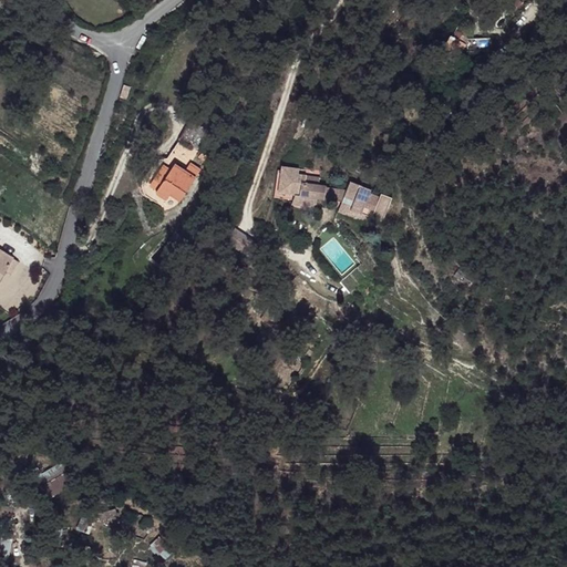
[(446,35),(437,54),(440,55),(453,62),(463,43),(466,50),(491,45),(488,33),(464,38),(457,35),(446,35)]
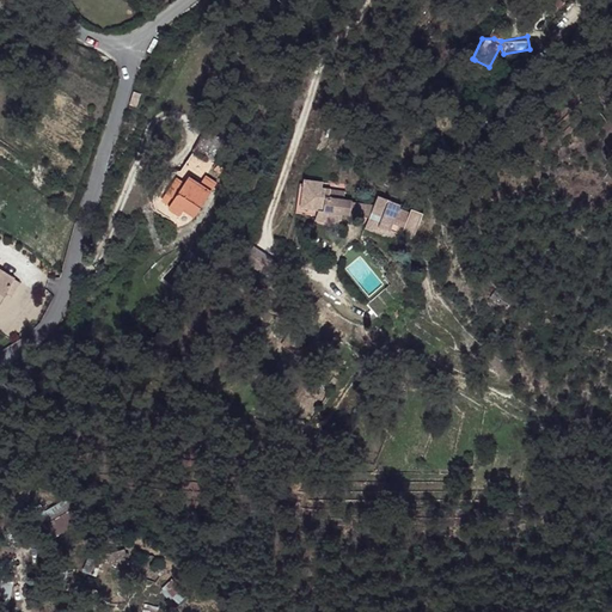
[(484,77),(489,67),(475,60),(470,71),(484,77)]
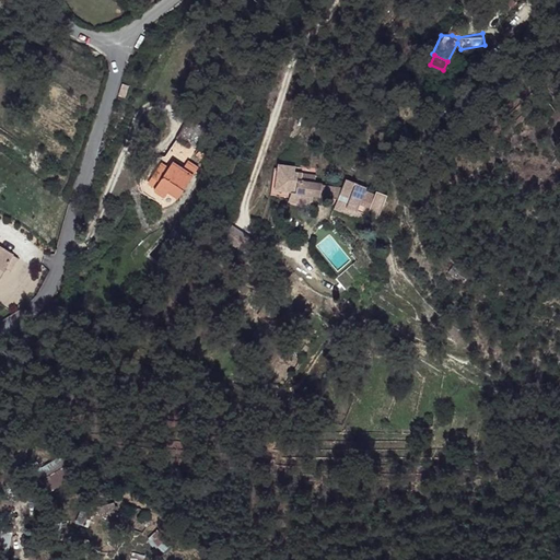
[(216,128),(195,116),(174,152),(193,163),(199,151),(202,153),(216,128)]
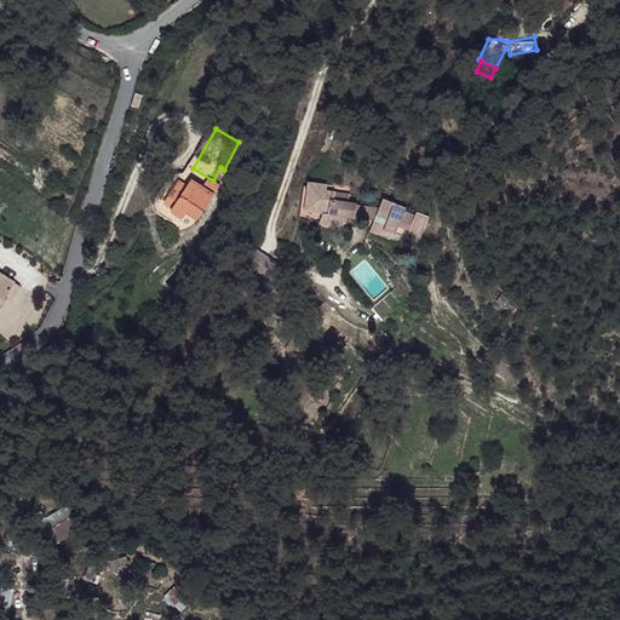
[(213,181),(193,168),(174,178),(193,188),(196,182),(208,189),(213,181)]
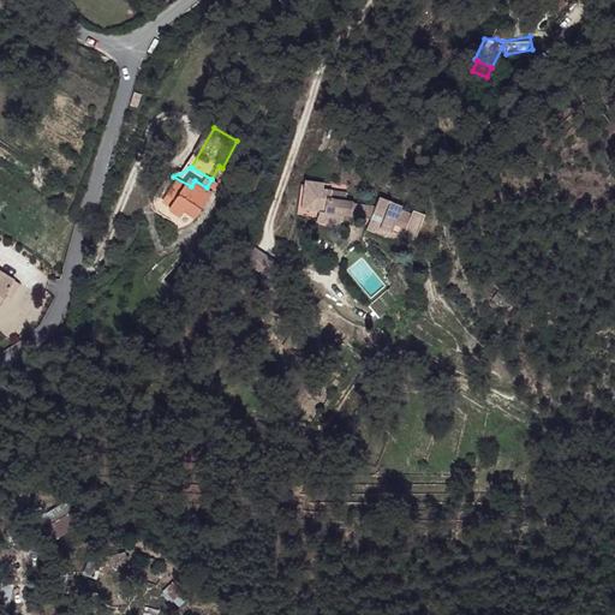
[(191,186),(173,177),(163,193),(161,197),(160,202),(160,207),(160,210),(161,213),(163,216),(175,224),(179,219),(184,221),(189,216),(197,221),(212,195),(216,197),(222,186),(212,179),(207,187),(195,180),(191,186)]
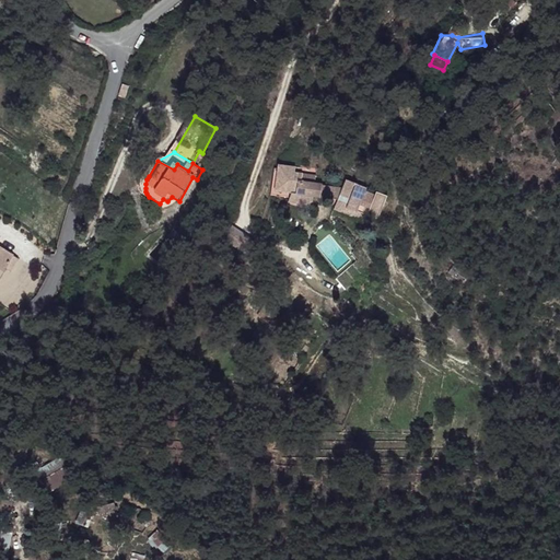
[(293,168),(277,166),(273,191),(294,195),(331,200),(346,202),(345,205),(371,221),(385,203),(375,197),(373,199),(363,191),(366,188),(362,187),(356,186),(345,184),(342,190),(315,186),(315,177),(301,175),(293,174),(293,168)]
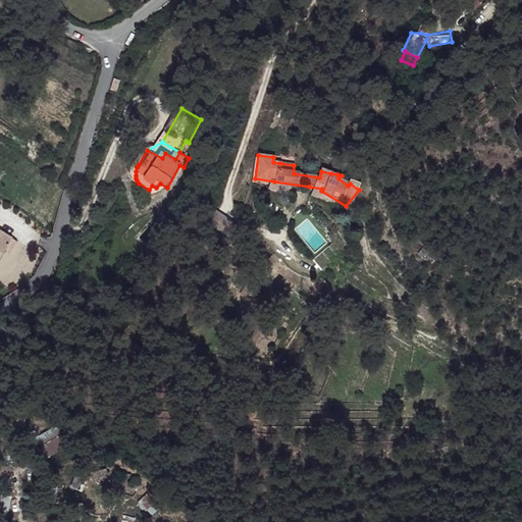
[(179,165),(167,188),(170,190),(184,167),(179,165)]
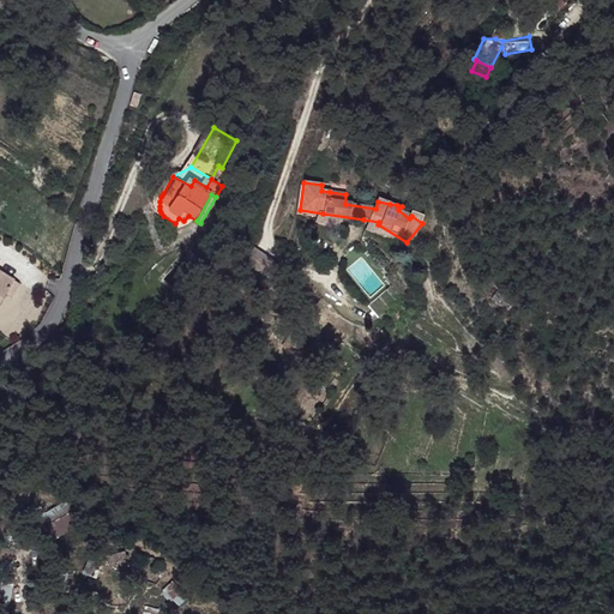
[(252,246),(242,265),(269,277),(277,258),(252,246)]
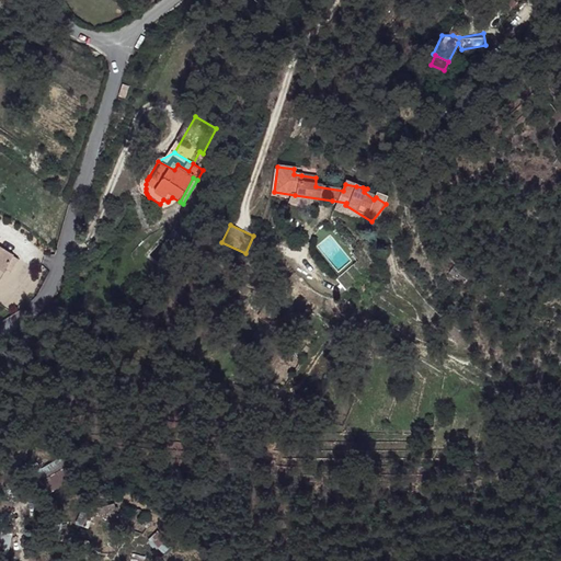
[(0,274),(3,268),(11,256),(0,249),(0,274)]
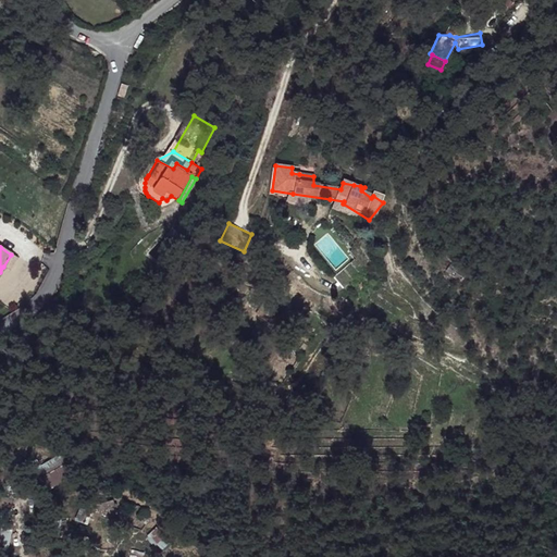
[(17,258),(11,255),(3,267),(9,271),(17,258)]
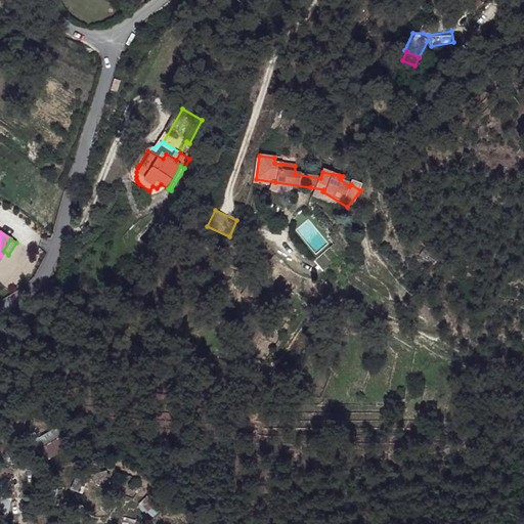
[(338,256),(330,246),(314,260),(323,270),(338,256)]
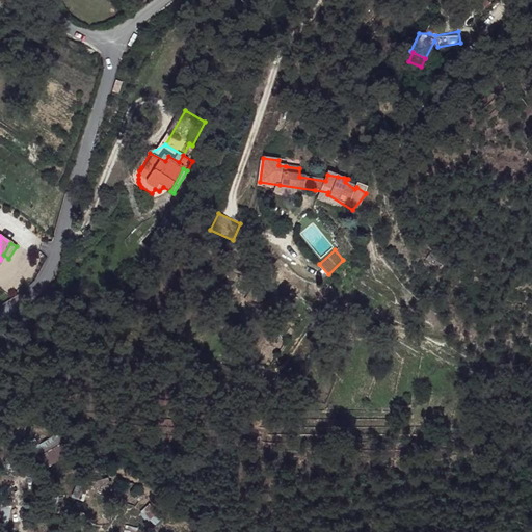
[(95,490),(110,487),(108,476),(92,479),(95,490)]
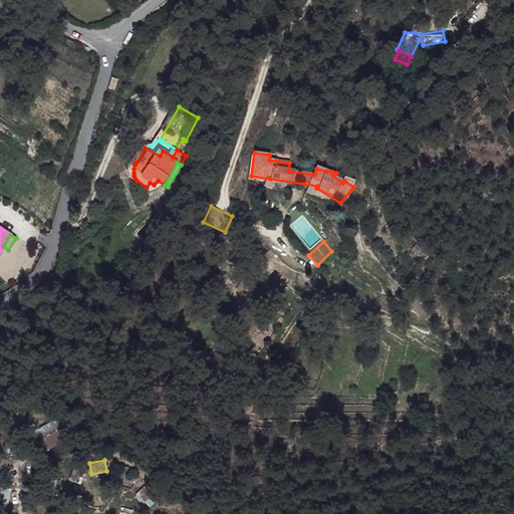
All buildings are outlined.
